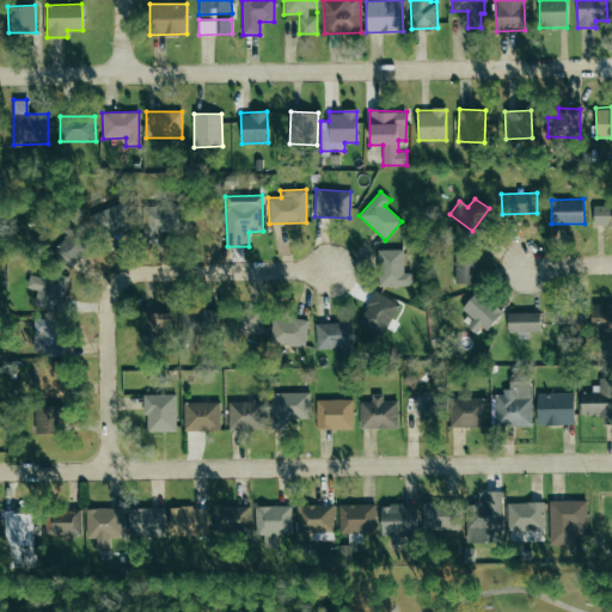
[(101,240),(133,228),(123,202),(91,214),(101,240)]
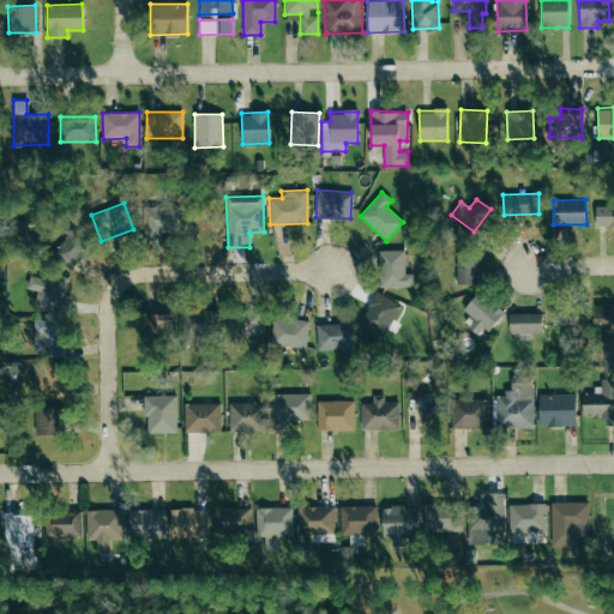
[(145,234),(179,233),(179,206),(144,208),(145,234)]
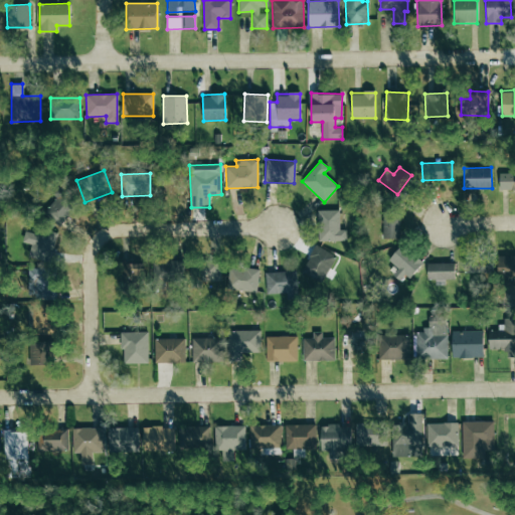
[(499,189),(514,189),(514,173),(500,173),(499,189)]
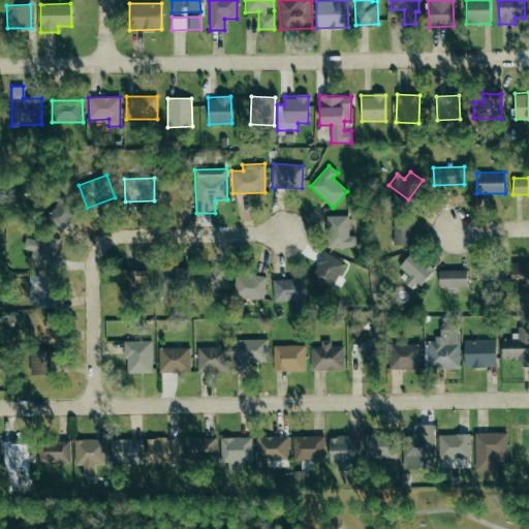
[(44,219),(63,232),(81,208),(62,194),(44,219)]
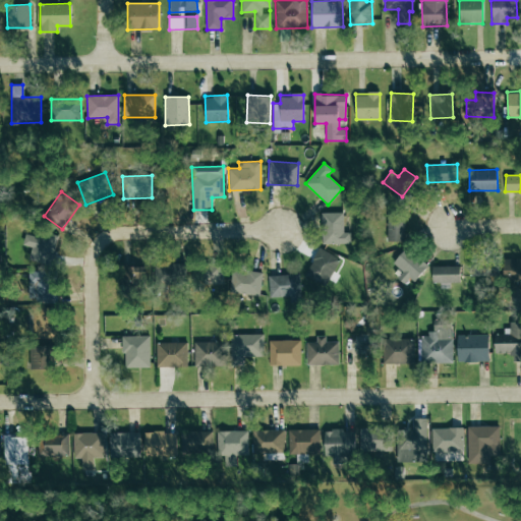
[(350,243),(350,232),(344,232),(343,212),(322,213),(322,244),(350,243)]
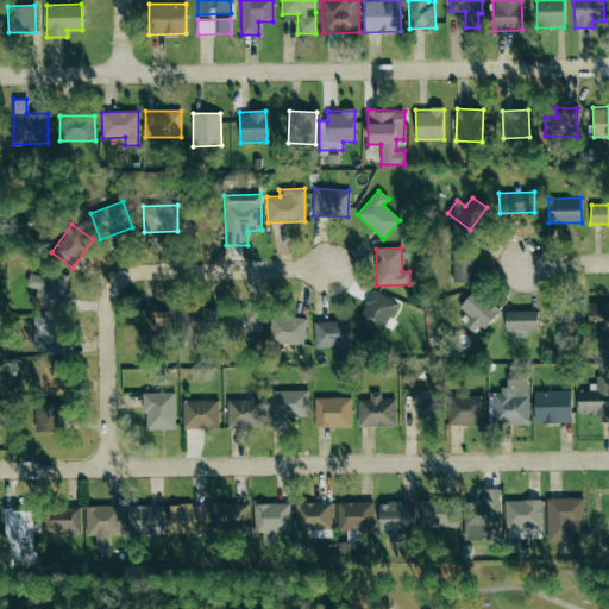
[(452,282),(472,281),(472,248),(452,248),(452,282)]
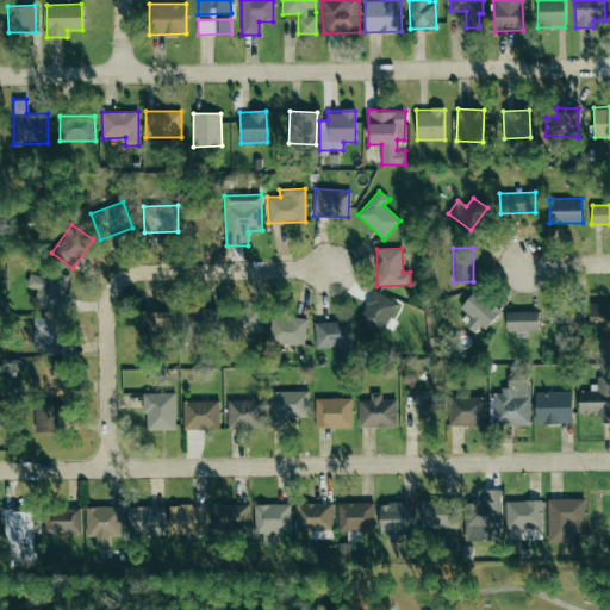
[(62,309),(68,275),(41,271),(35,304),(62,309)]
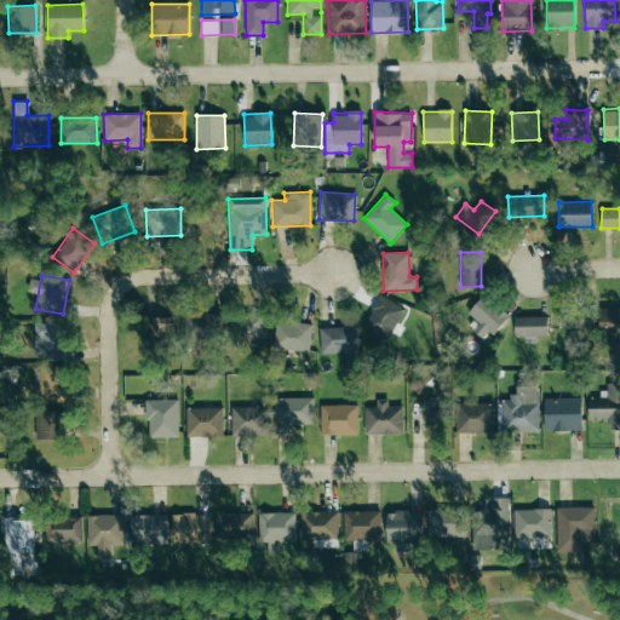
[(362,326),(386,340),(405,309),(380,294),(362,326)]
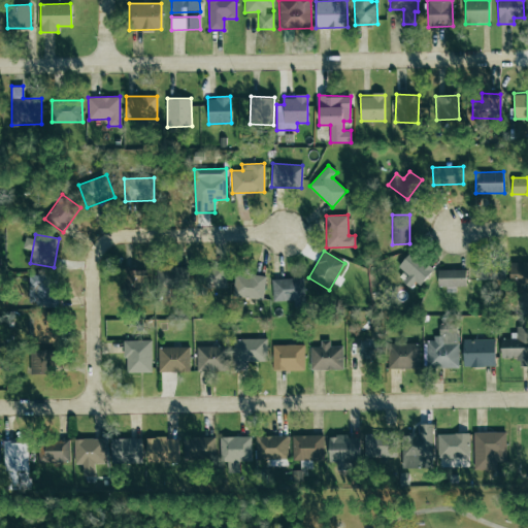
[(419,286),(433,270),(413,251),(398,266),(407,275),(403,281),(409,287),(415,282),(419,286)]
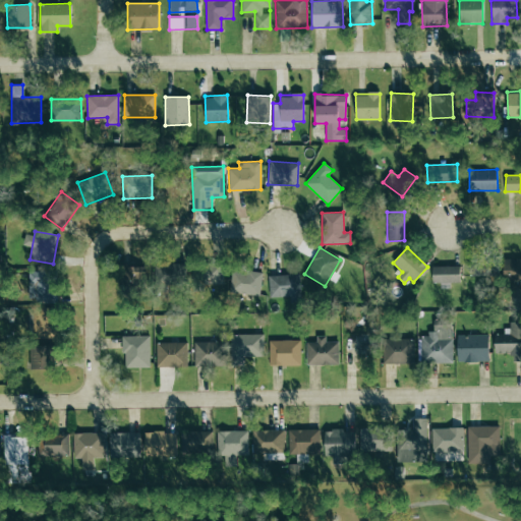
[(520,257),(504,258),(504,281),(520,281),(520,257)]
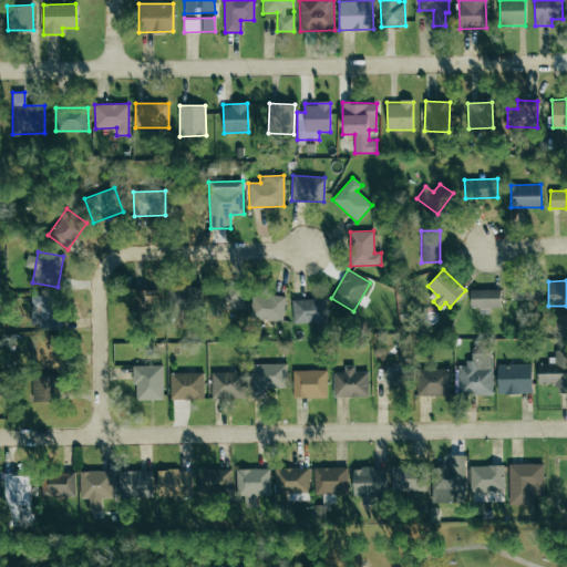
[(512,300),(543,300),(543,282),(512,284),(512,300)]
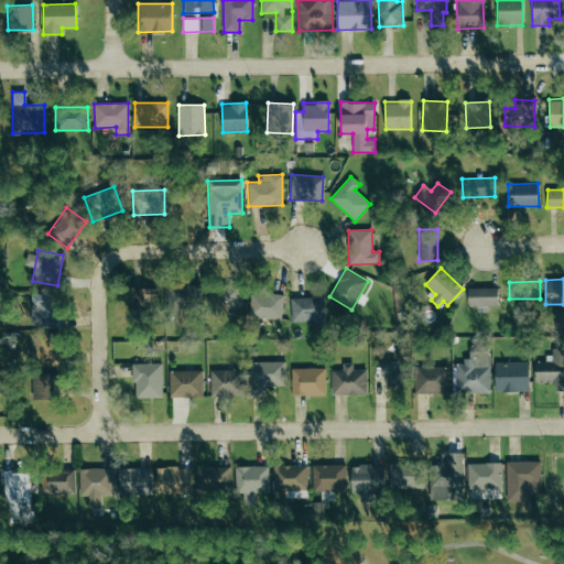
[(202,307),(201,284),(167,286),(169,310),(202,307)]
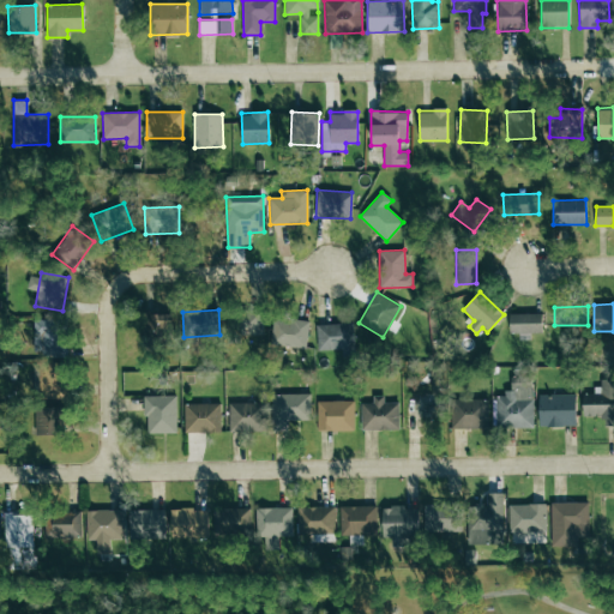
[(235,312),(227,312),(227,335),(264,333),(263,309),(235,309),(235,312)]
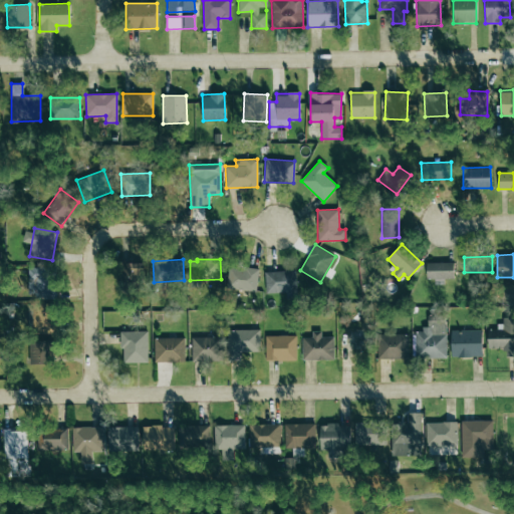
[(143,262),(125,263),(126,277),(144,276),(143,262)]
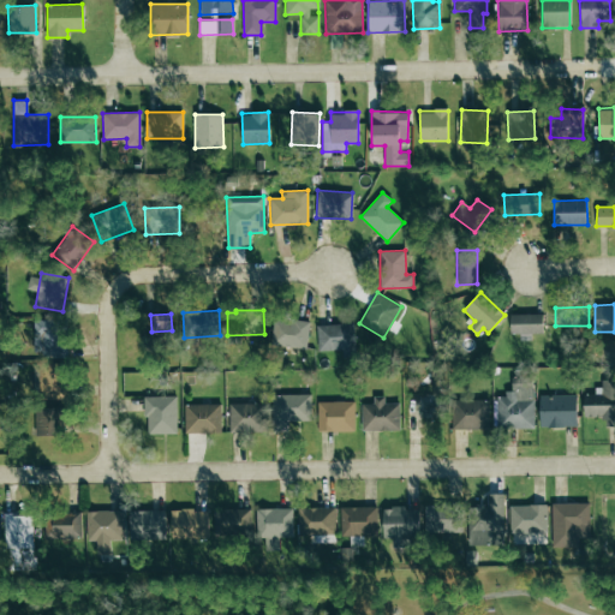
[(542,314),(509,314),(511,334),(543,333),(542,314)]
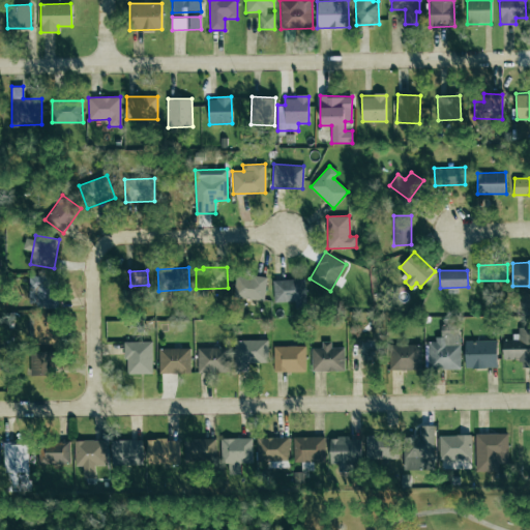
[(38,308),(58,307),(57,275),(29,276),(29,303),(38,302),(38,308)]
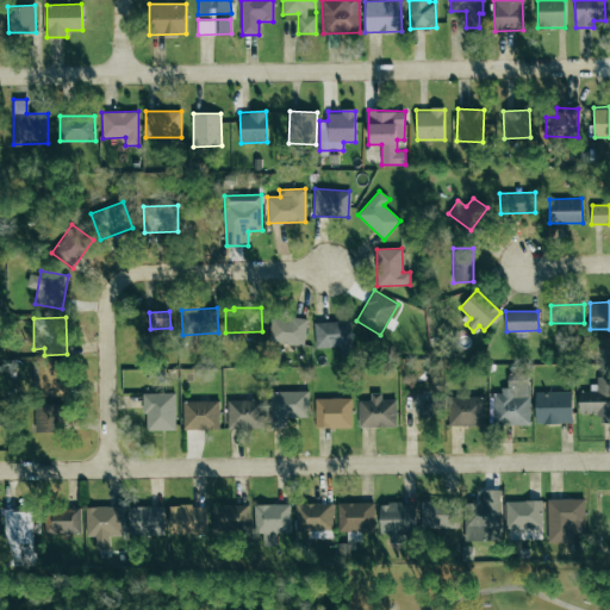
[(269,343),(305,344),(306,318),(272,317),(269,343)]
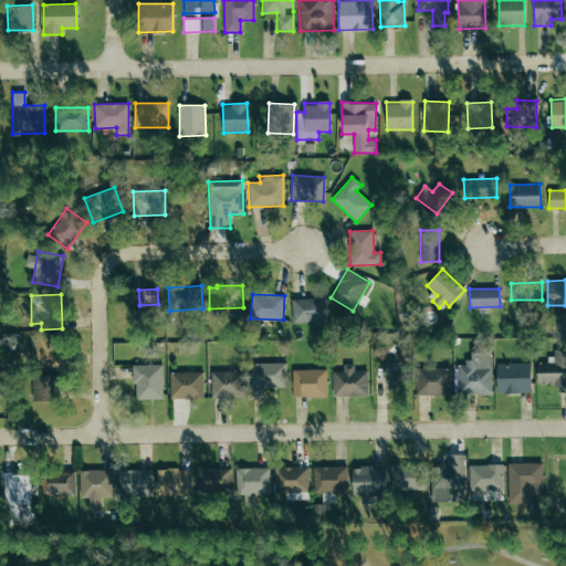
[(326,327),(326,299),(292,299),(293,323),(315,322),(315,327),(326,327)]
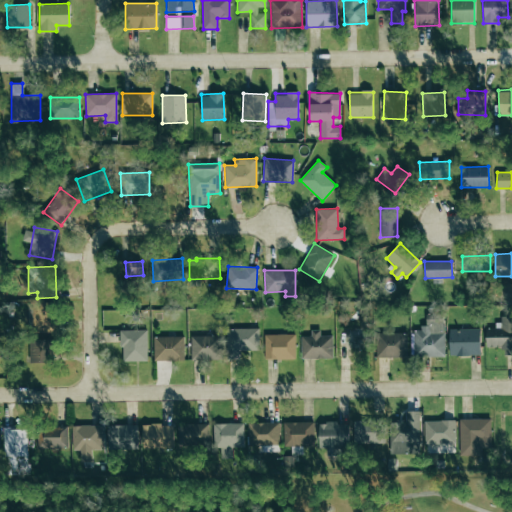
[(33,332),(56,332),(55,302),(32,303),(33,332)]
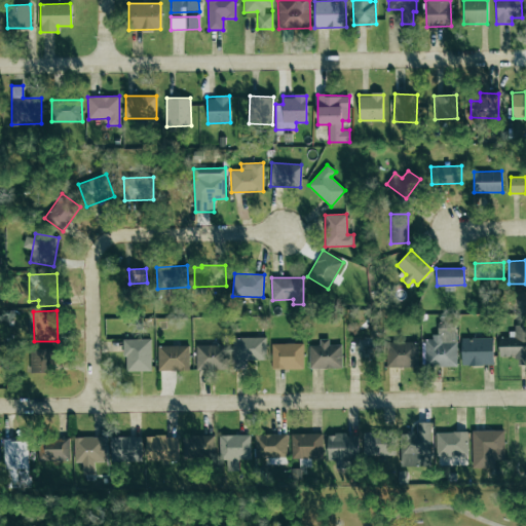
[(498,337),(499,357),(517,357),(517,364),(525,364),(525,325),(514,325),(515,337),(498,337)]
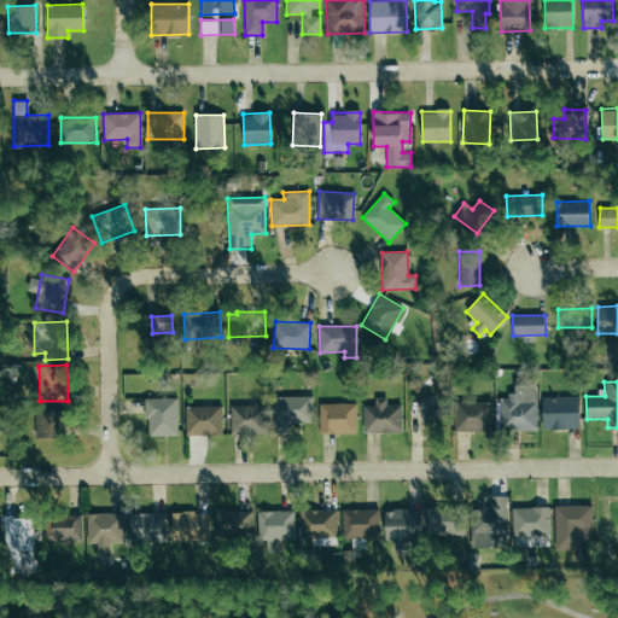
[(536,431),(536,385),(514,384),(514,396),(500,396),(500,430),(536,431)]
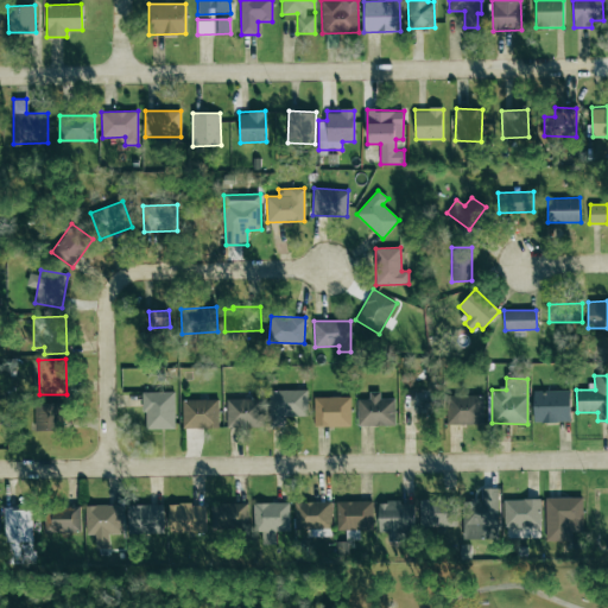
[(306,390),(268,391),(270,426),(285,426),(285,416),(308,416),(306,390)]
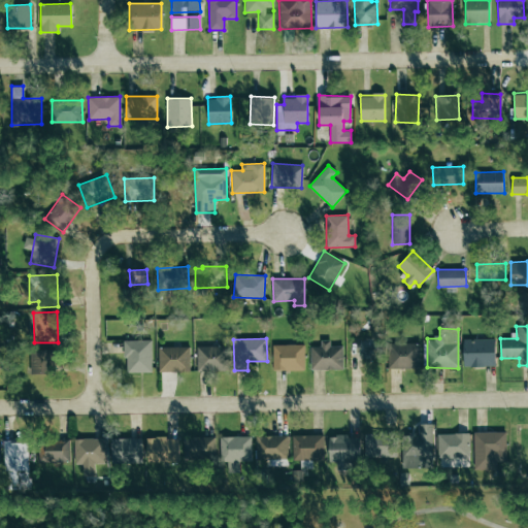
[(463,339),(463,367),(495,366),(495,339),(463,339)]
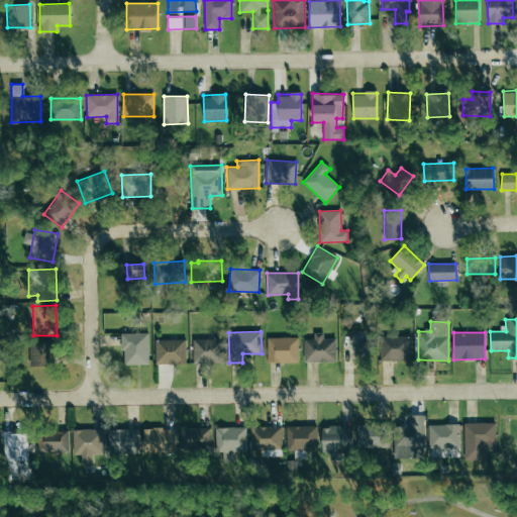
[(123,365),(148,365),(147,333),(122,333),(123,365)]
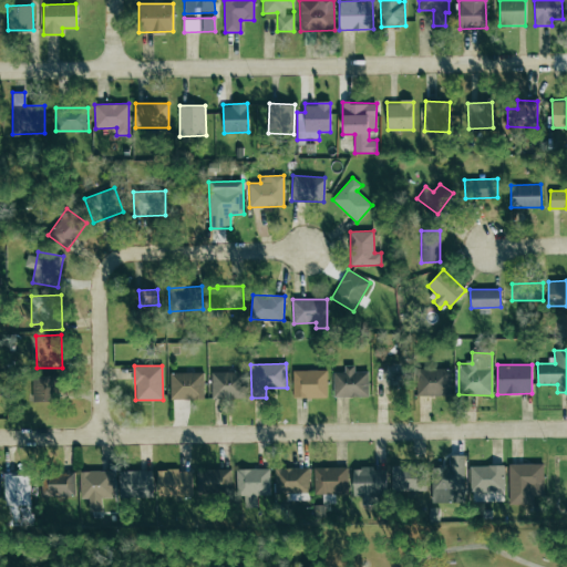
[(369,397),(368,371),(354,372),(354,366),(343,366),(343,372),(333,372),(333,397),(369,397)]
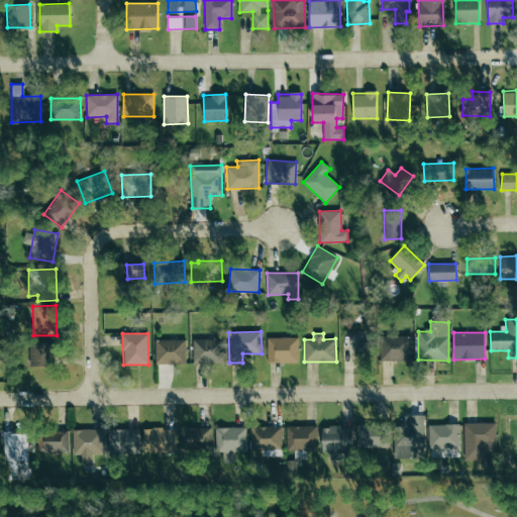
[(380,360),(411,360),(410,335),(380,336),(380,360)]
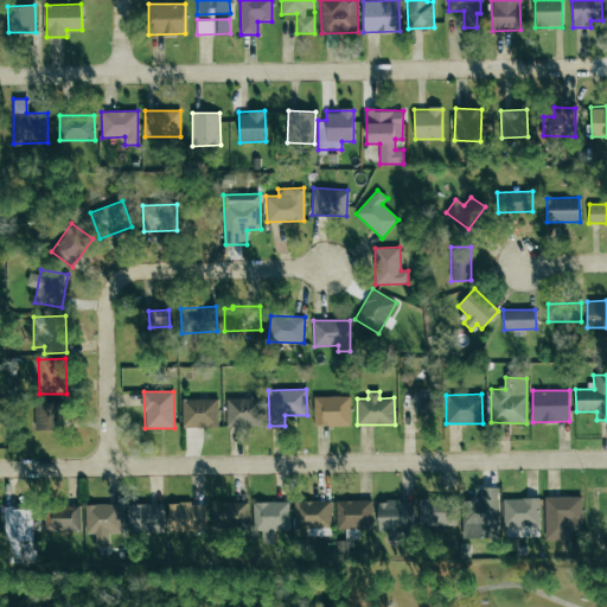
[(350,396),(313,396),(314,426),(350,426),(350,396)]
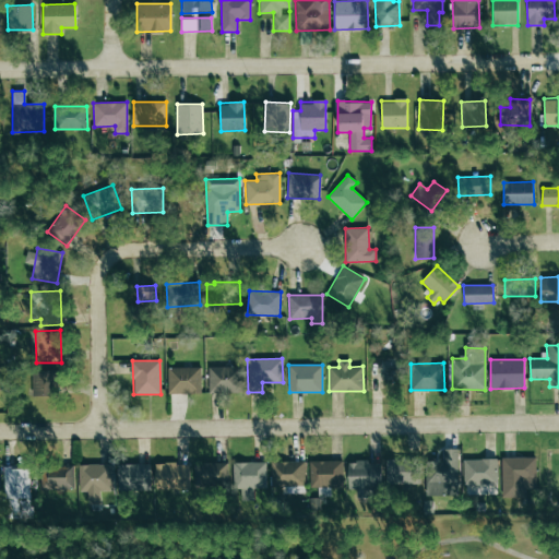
[(209,367),(209,393),(241,392),(241,366),(209,367)]
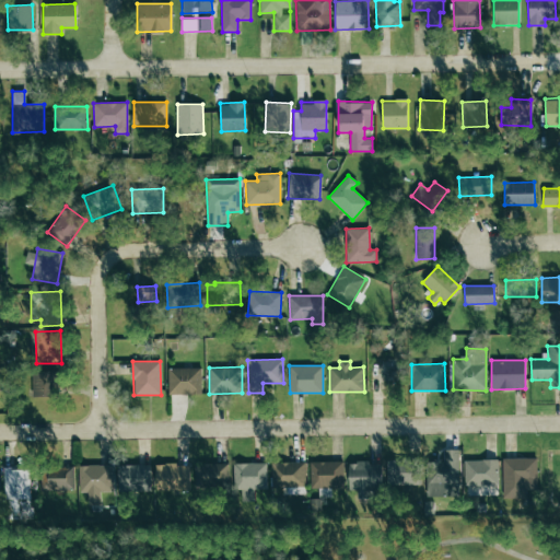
[(201,368),(167,368),(168,395),(201,394),(201,368)]
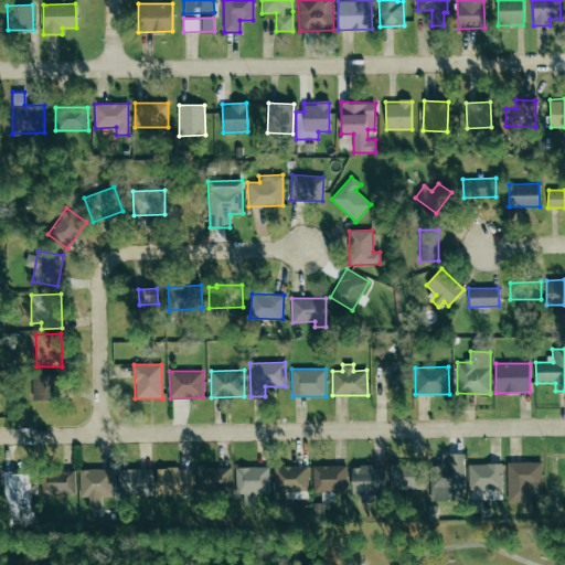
[(60,400),(60,374),(32,374),(33,400),(60,400)]
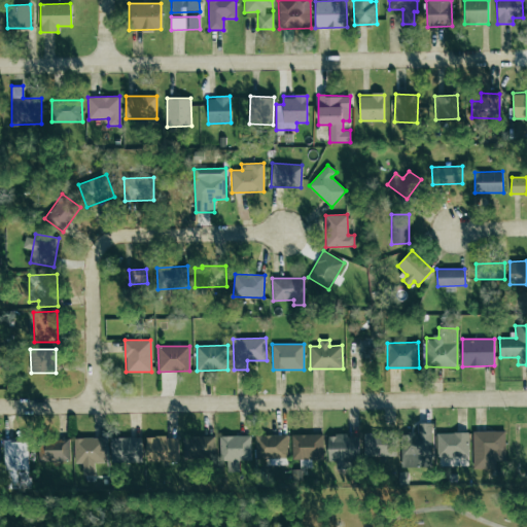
[(431,422),(417,423),(417,432),(400,432),(401,467),(432,466),(431,422)]
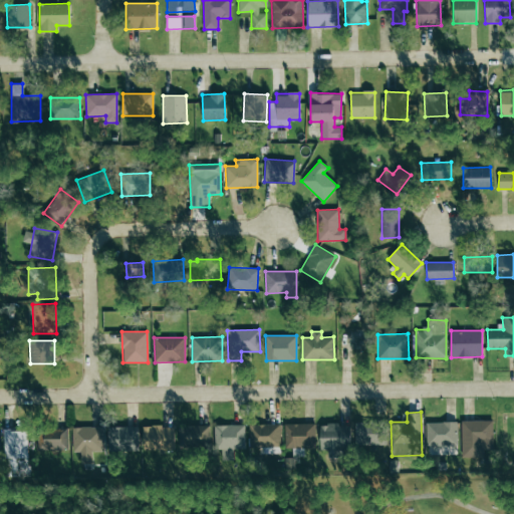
[(461,421),(462,457),(483,457),(483,449),(493,449),(493,420),(461,421)]
